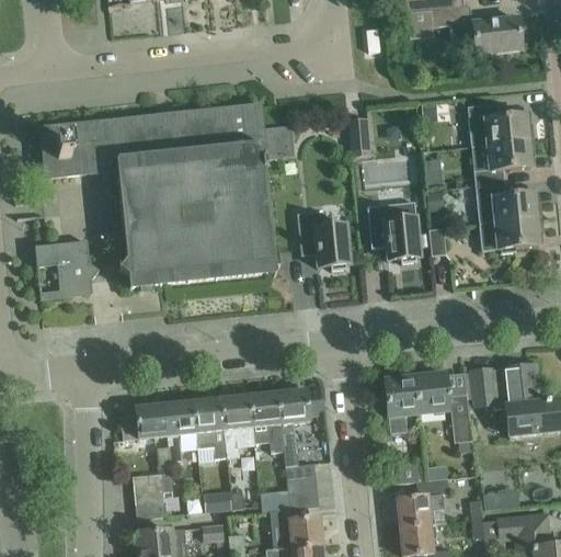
[(404,0),(407,11),(462,6),(461,0),(404,0)]
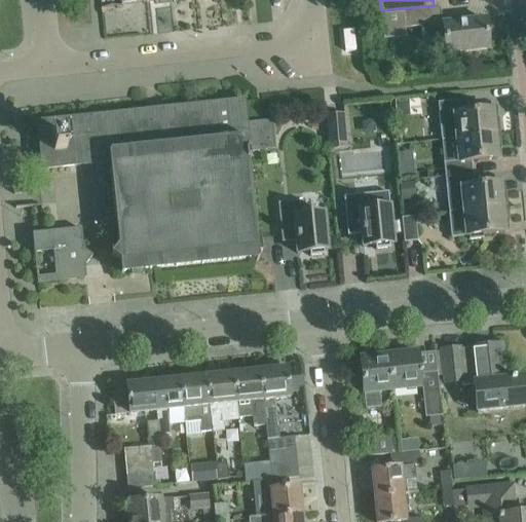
[(434,5),(381,10),(381,12),(383,36),(405,34),(404,25),(420,24),(421,36),(444,34),(446,49),(488,45),(485,15),(442,20),(441,5),(441,4),(435,4),(434,5)]
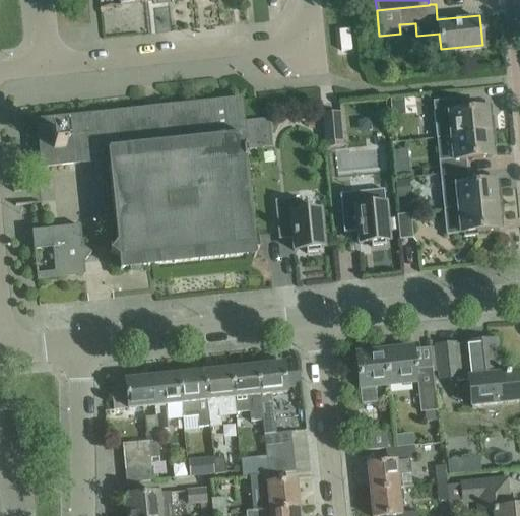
[(406,111),(404,94),(389,95),(391,113),(406,111)]
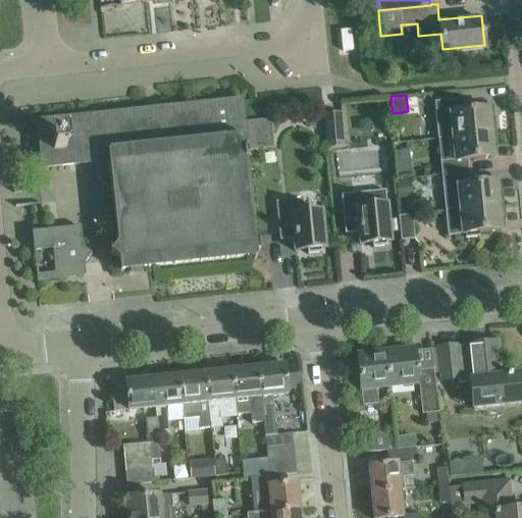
[(438,136),(497,130),(496,114),(491,115),(490,106),(463,108),(462,96),(434,99),(438,136)]
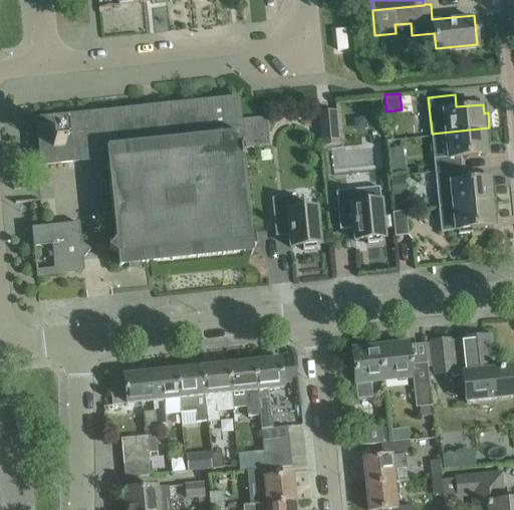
[(238,95),(87,110),(39,116),(43,160),(25,162),(25,164),(83,157),(106,155),(109,179),(100,180),(100,181),(102,181),(104,203),(103,204),(103,205),(111,204),(115,237),(108,245),(116,252),(118,264),(120,264),(119,262),(129,261),(129,265),(141,264),(140,260),(250,248),(251,250),(253,250),(252,243),(256,243),(254,224),(250,225),(243,154),(245,154),(244,146),(269,143),(266,114),(240,117),(238,95)]
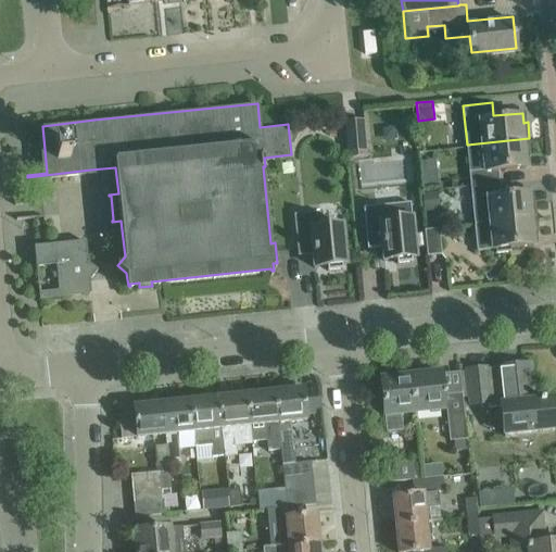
[(344,118),(348,155),(367,153),(364,116),(344,118)]
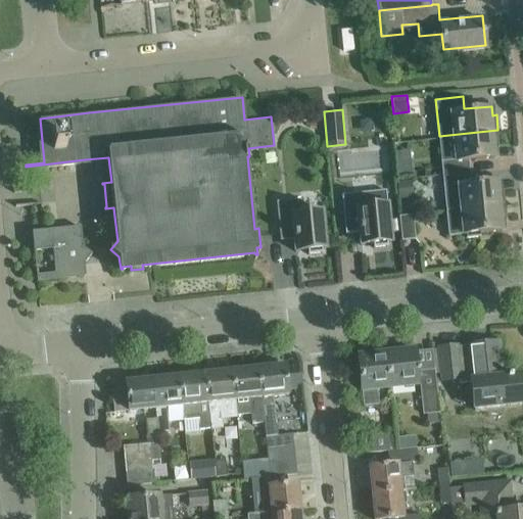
[(497,130),(439,136),(439,137),(454,135),(456,157),(441,158),(442,173),(470,170),(469,157),(495,154),(495,145),(498,145),(497,130)]
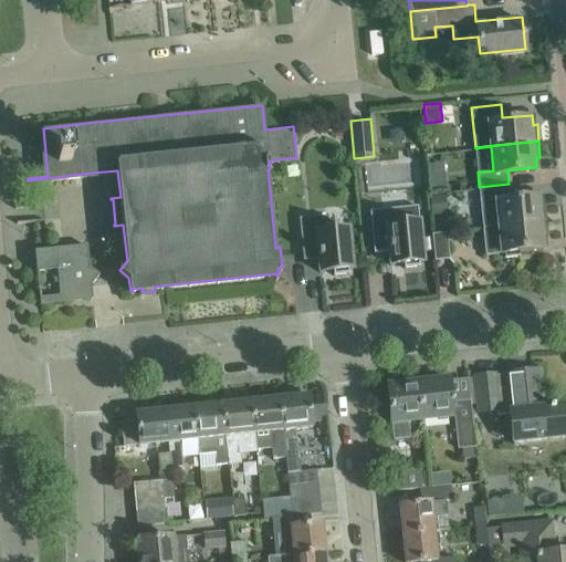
[(509,184),(479,187),(483,226),(546,219),(545,204),(541,204),(540,194),(510,197),(509,184)]
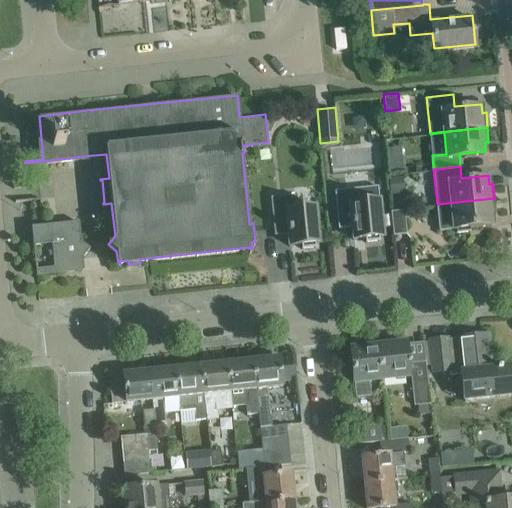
[(403,172),(389,173),(391,191),(405,189),(403,172)]
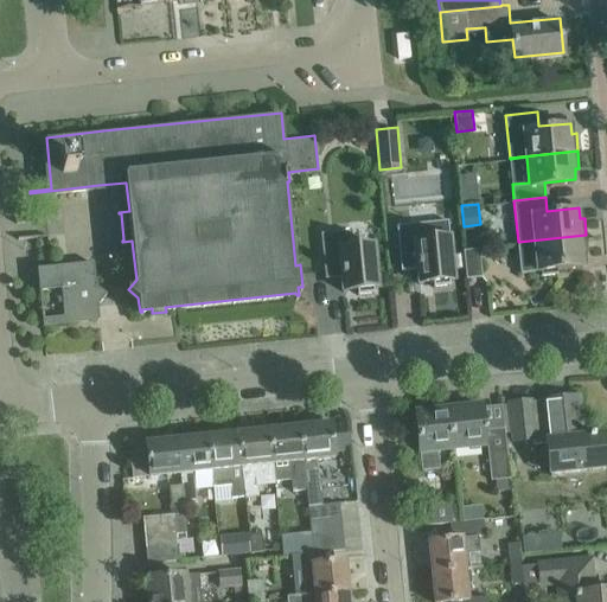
[(454,277),(448,218),(396,223),(401,268),(417,267),(419,281),(433,280),(433,285),(451,282),(449,277),(454,277)]
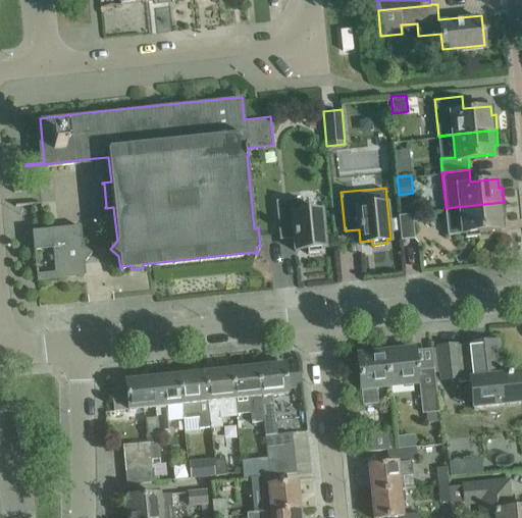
[(302,210),(301,196),(276,198),(280,237),(294,236),(295,248),(307,247),(308,251),(322,249),(322,246),(325,245),(321,208),(302,210)]
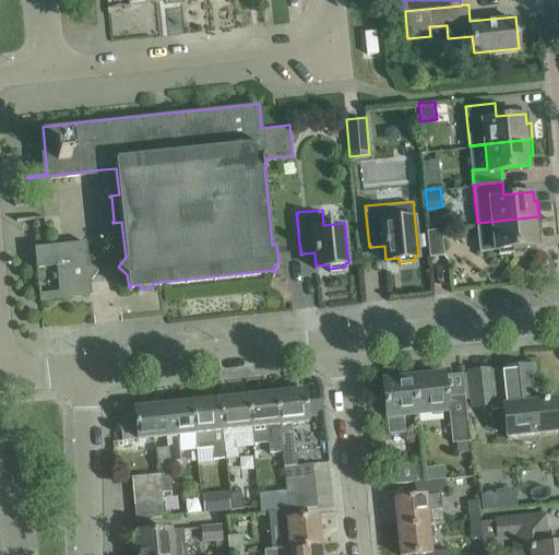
[(542,233),(539,216),(477,223),(479,249),(498,247),(498,251),(514,250),(513,246),(537,244),(537,233),(542,233)]
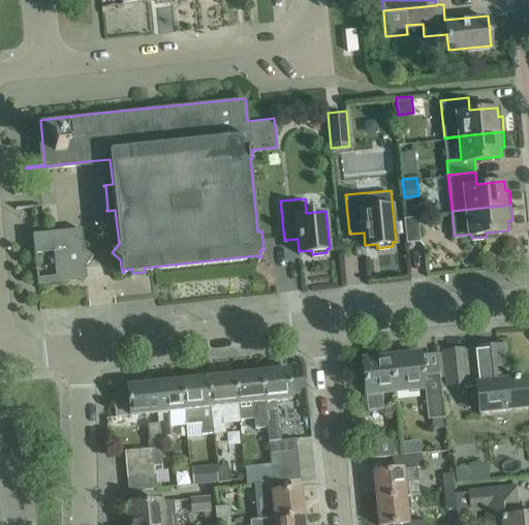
[(419,239),(417,215),(404,216),(406,241),(419,239)]
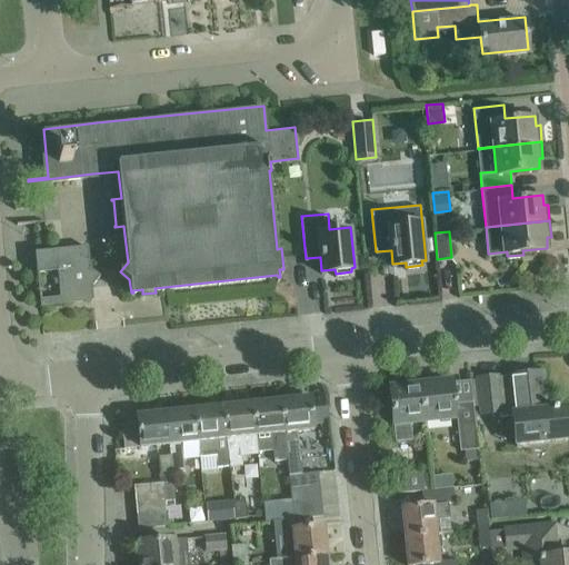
[(88,244),(36,249),(35,249),(37,270),(57,269),(60,297),(91,294),(91,297),(93,297),(92,284),(100,274),(90,266),(88,244)]
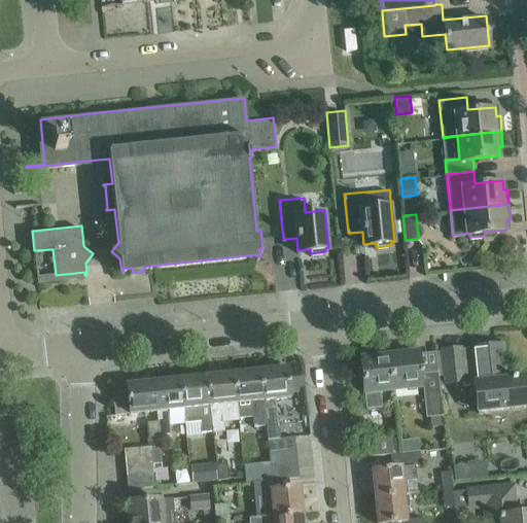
[(493,406),(526,403),(523,376),(516,376),(516,375),(512,375),(512,377),(505,378),(501,342),(444,348),(447,372),(462,370),(463,383),(476,382),(479,411),(492,413),(493,406)]
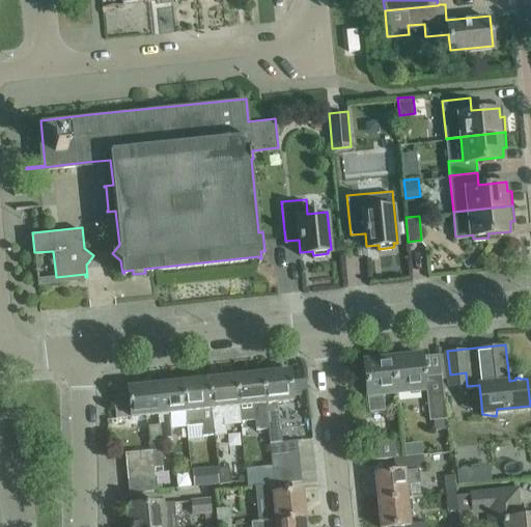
[(423,371),(421,354),(419,354),(418,350),(404,352),(406,355),(392,357),(395,389),(426,386),(429,417),(432,417),(434,423),(446,422),(441,371),(425,373),(425,371),(423,371)]
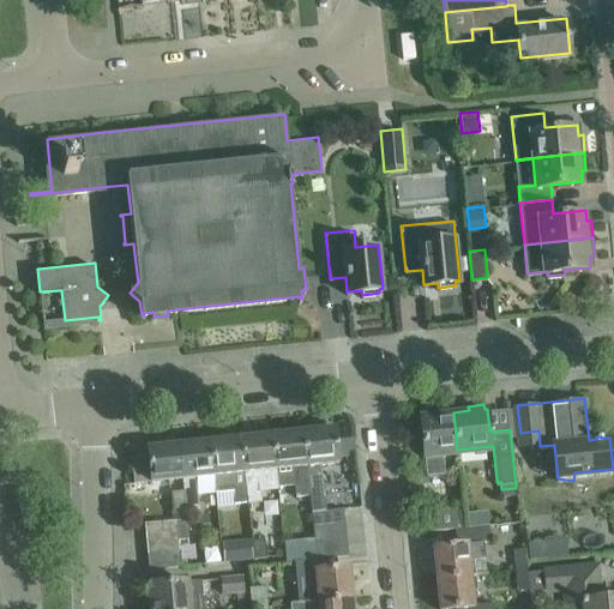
[(457,450),(453,412),(420,416),(423,453),(425,453),(427,472),(444,471),(443,452),(457,450)]
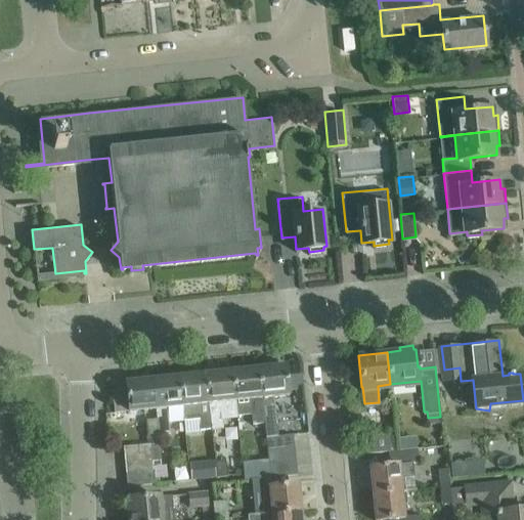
[(264,420),(266,434),(277,433),(273,394),(289,392),(286,362),(260,365),(264,420)]
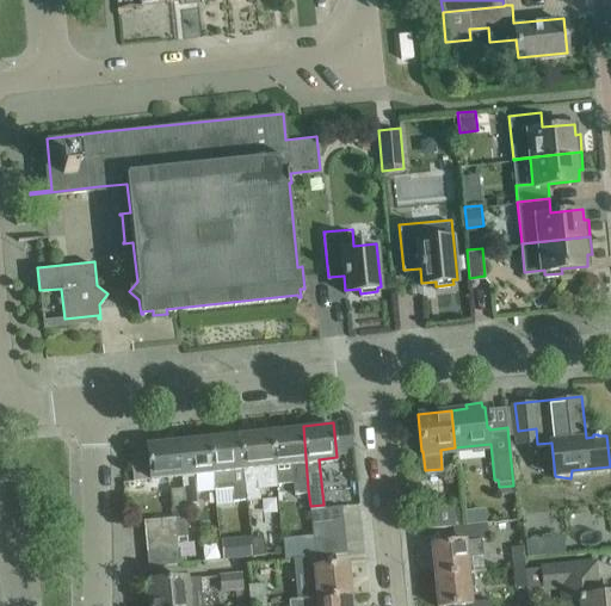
[(303,426),(271,430),(275,463),(292,462),(295,490),(308,489),(303,426)]
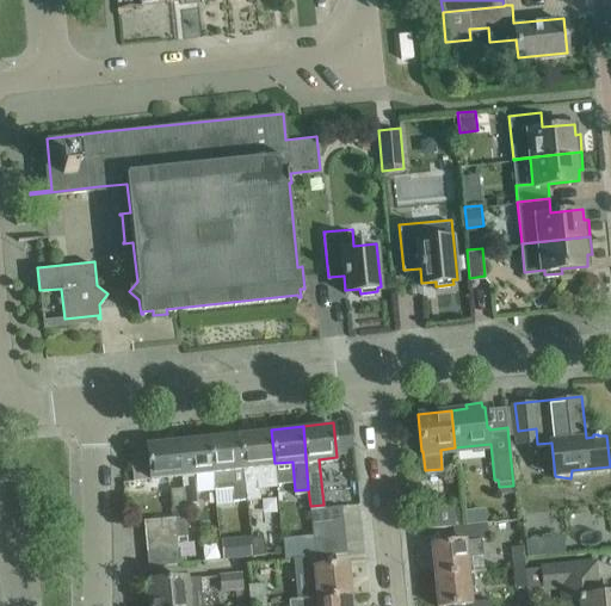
[(271,430),(240,432),(246,486),(277,483),(275,463),(271,430)]
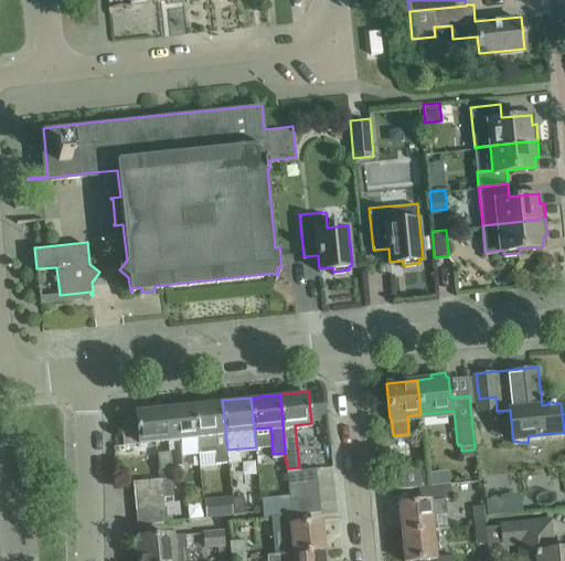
[(222,400),(193,403),(196,435),(199,451),(213,450),(214,461),(228,459),(227,450),(222,400)]
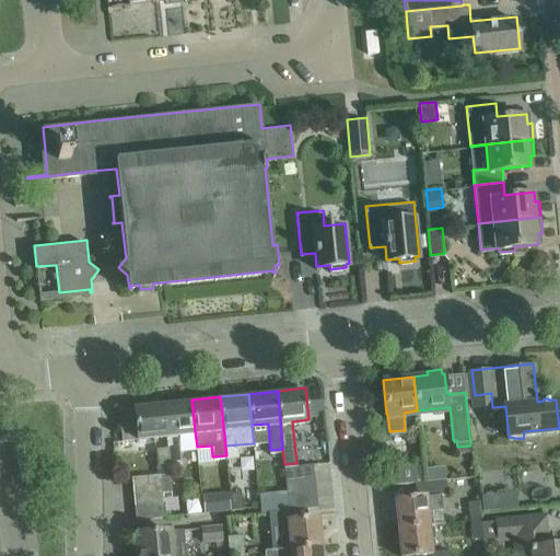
[(195,431),(191,400),(164,403),(166,433),(167,441),(170,458),(170,462),(183,461),(179,432),(195,431)]
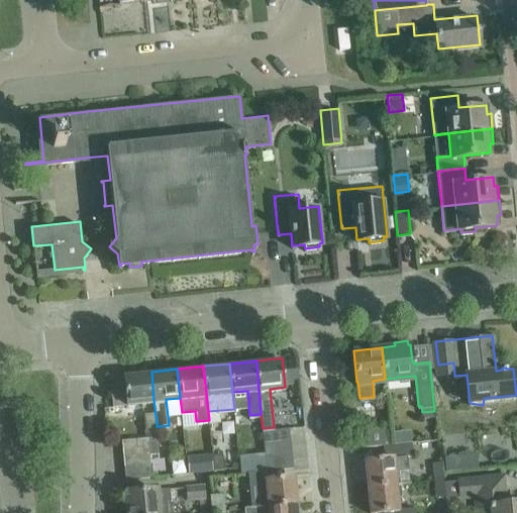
[(153,400),(151,372),(124,374),(125,381),(111,383),(113,405),(153,400)]
